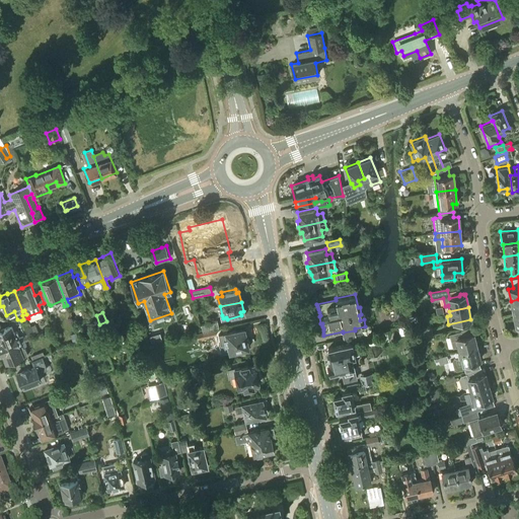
[(219,328),(217,321),(202,324),(203,331),(219,328)]
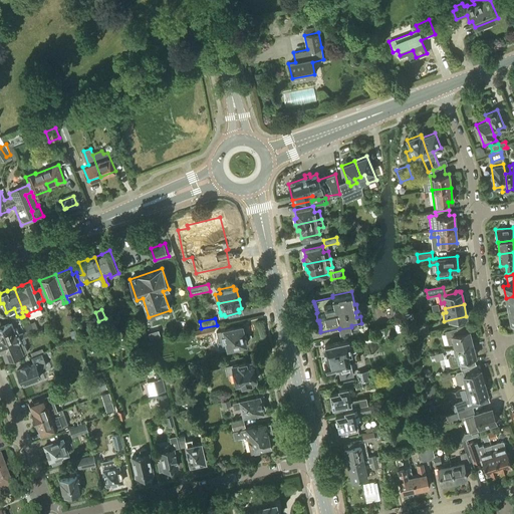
[(0,344),(19,337),(19,334),(17,335),(11,322),(1,326),(0,323),(0,344)]
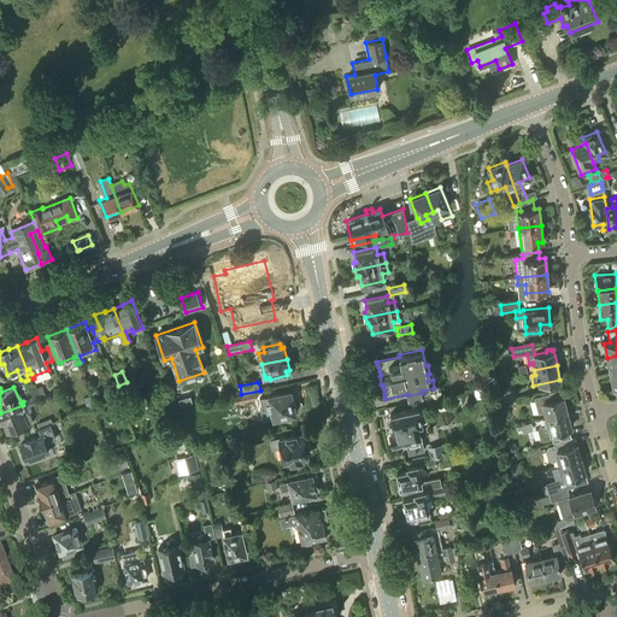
[(40,398),(36,388),(36,387),(29,389),(31,398),(28,400),(29,405),(34,403),(33,400),(40,398)]
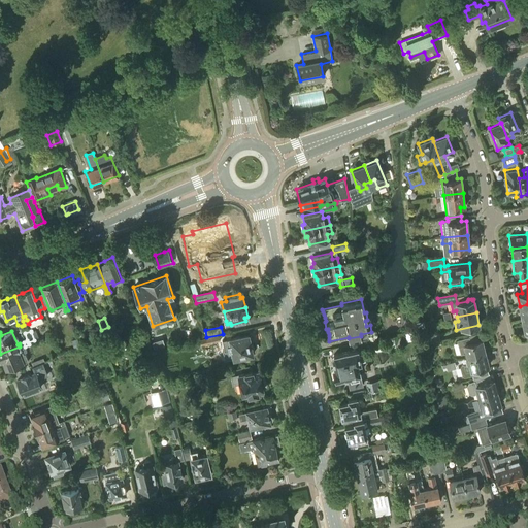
[(466,358),(485,353),(482,339),(481,340),(480,333),(468,335),(469,336),(457,339),(461,354),(465,353),(466,358)]
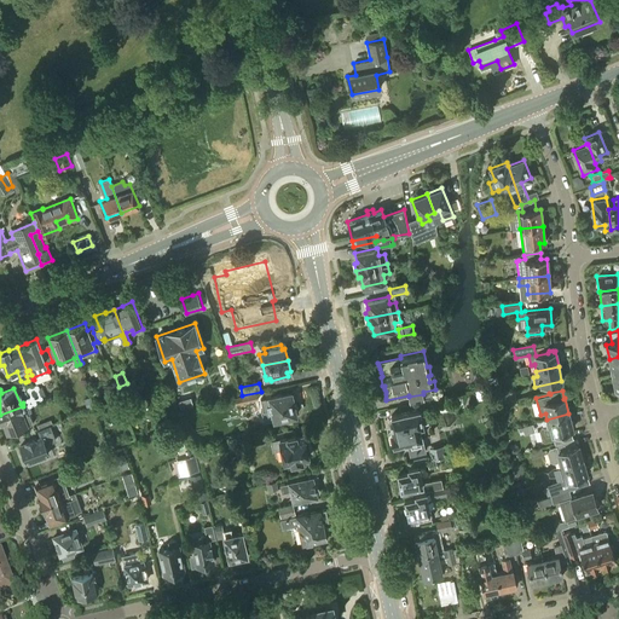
[(296,415),(291,392),(265,398),(268,410),(264,411),(266,421),(275,420),(296,415)]
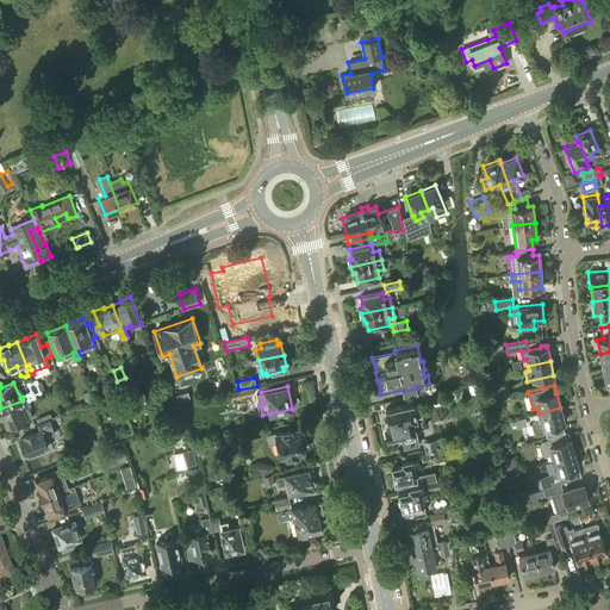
[(510,394),(509,386),(493,391),(495,398),(510,394)]
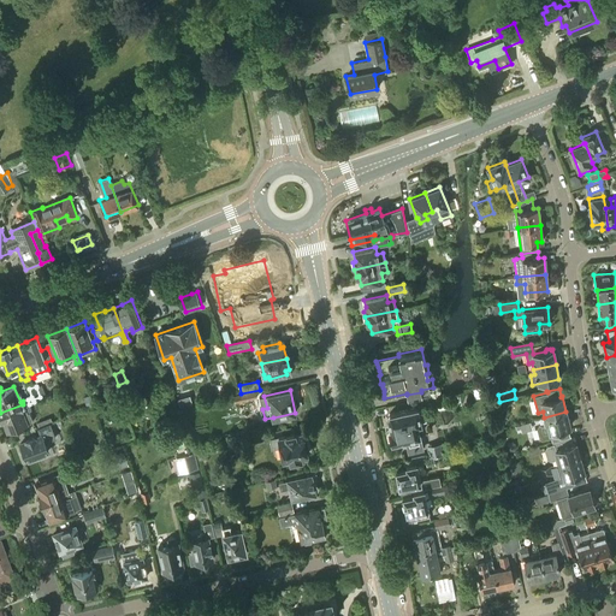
[(232,397),(234,404),(258,397),(256,391),(232,397)]
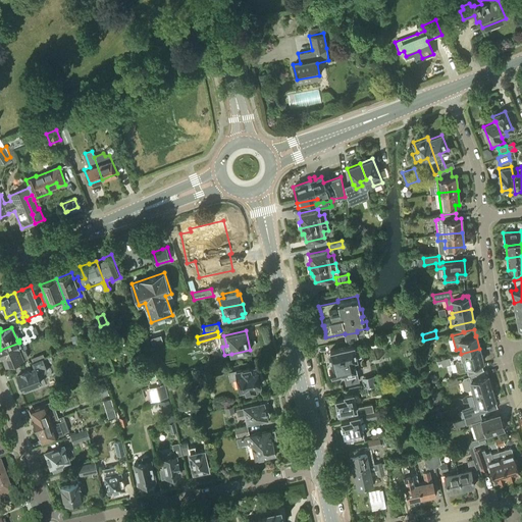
[(76,334),(70,336),(73,346),(80,344),(76,334)]
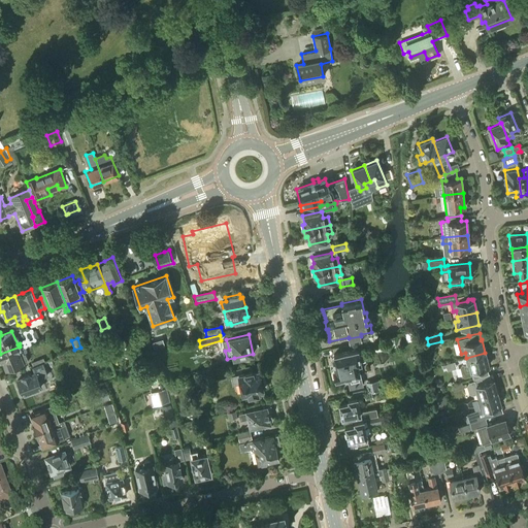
[(164,345),(162,339),(152,342),(154,349),(164,345)]
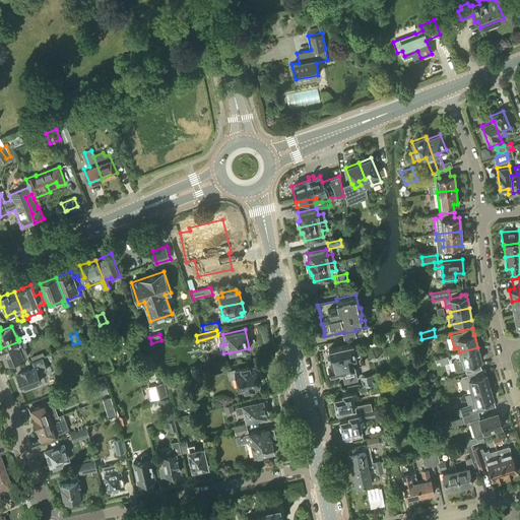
[(327,351),(329,362),(328,363),(326,366),(327,371),(330,373),(341,371),(344,382),(356,379),(351,358),(355,358),(354,355),(360,354),(358,344),(368,341),(367,334),(349,338),(350,343),(328,348),(327,351)]
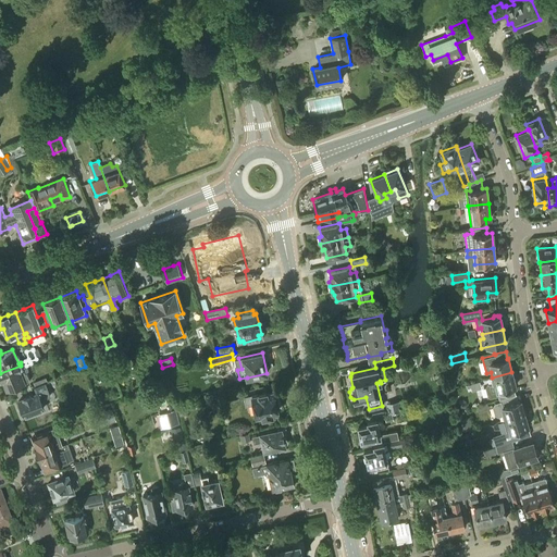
[(5,391),(26,383),(25,382),(31,381),(26,372),(25,373),(25,372),(28,370),(26,366),(25,361),(21,362),(21,366),(0,373),(0,376),(1,380),(2,380),(5,391)]
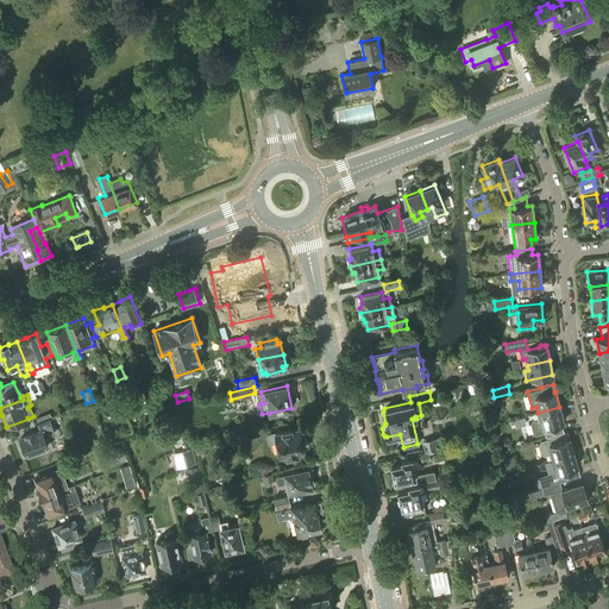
[(559,407),(538,413),(539,419),(533,420),(532,422),(534,432),(537,434),(545,432),(546,435),(562,432),(559,424),(564,422),(559,407)]
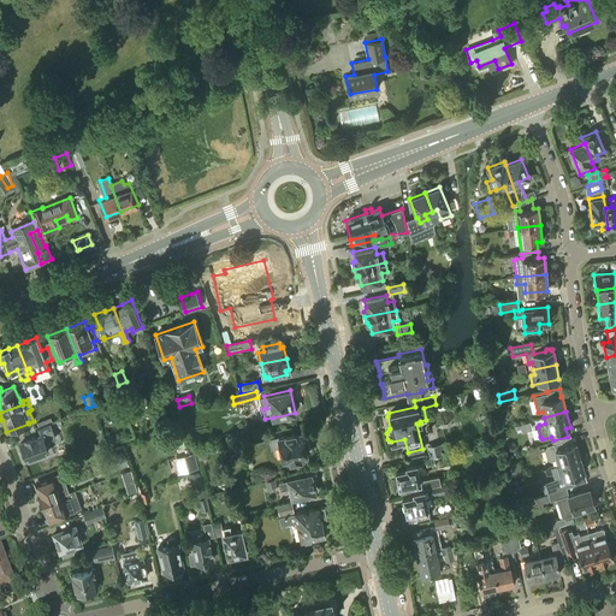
[(532,428),(531,421),(516,425),(516,428),(521,427),(522,432),(532,428)]
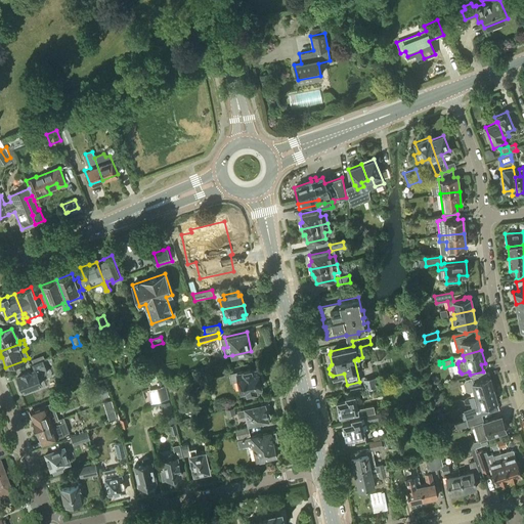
[(35,370),(17,378),(23,391),(40,384),(38,379),(46,376),(43,368),(47,366),(45,359),(33,364),(35,370)]
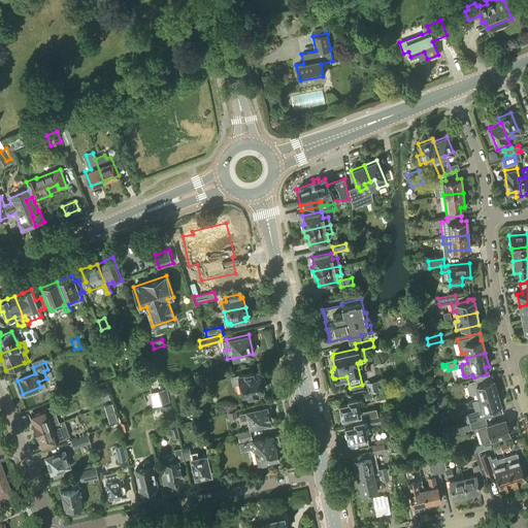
[(248,393),(249,397),(259,395),(258,391),(263,390),(259,371),(254,372),(254,371),(243,373),(243,374),(231,376),(233,385),(240,383),(242,394),(248,393)]
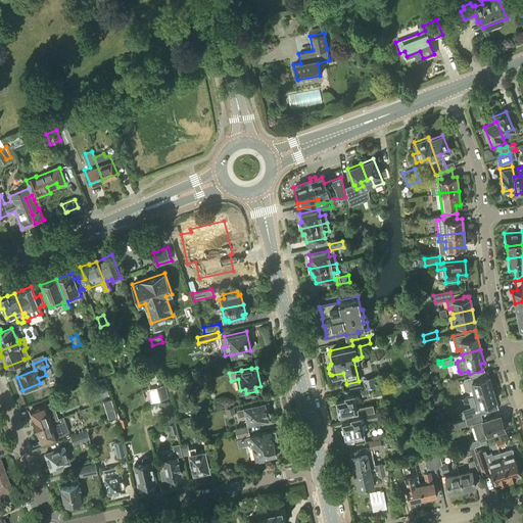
[(482,371),(469,374),(470,377),(465,379),(463,382),(465,388),(468,390),(471,389),(472,394),(491,388),(488,376),(483,378),(482,371)]
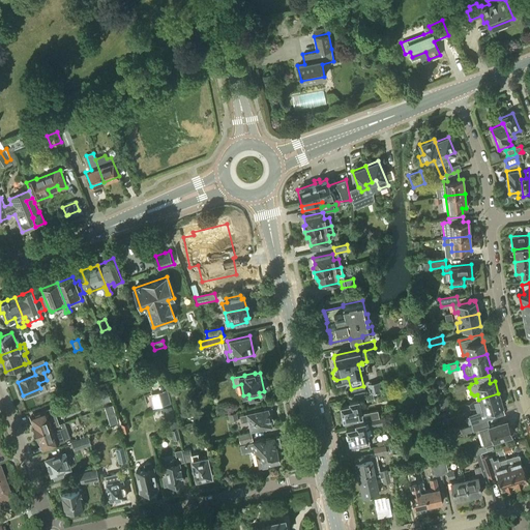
[(453,386),(454,392),(466,389),(464,383),(453,386)]
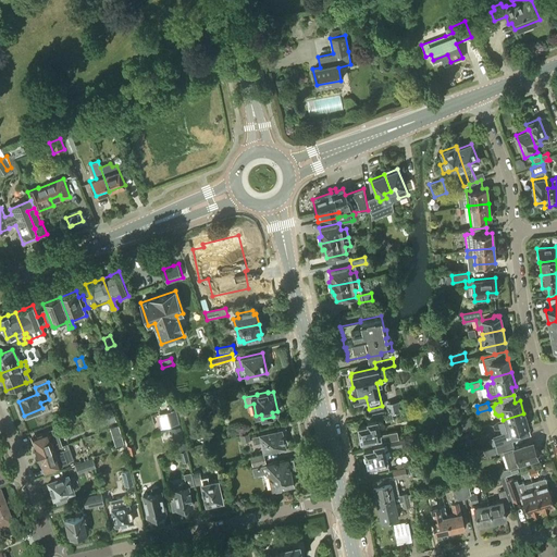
[(175,410),(157,416),(160,431),(178,423),(175,410)]
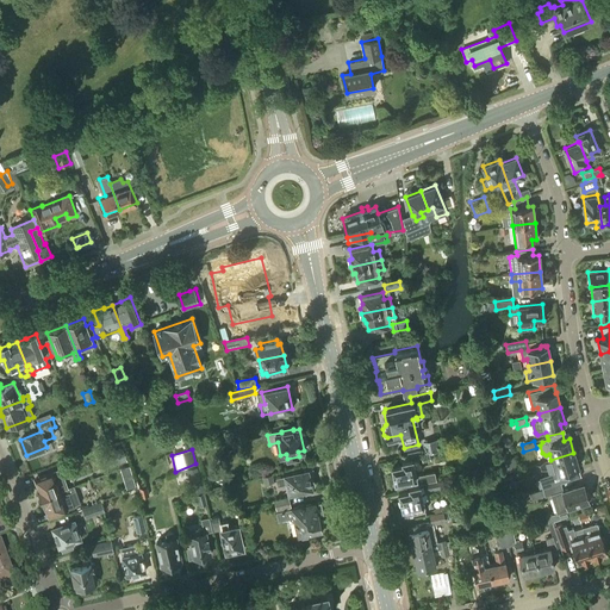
[(573,453),(551,460),(555,473),(540,478),(542,489),(561,484),(570,480),(566,471),(578,467),(573,453)]
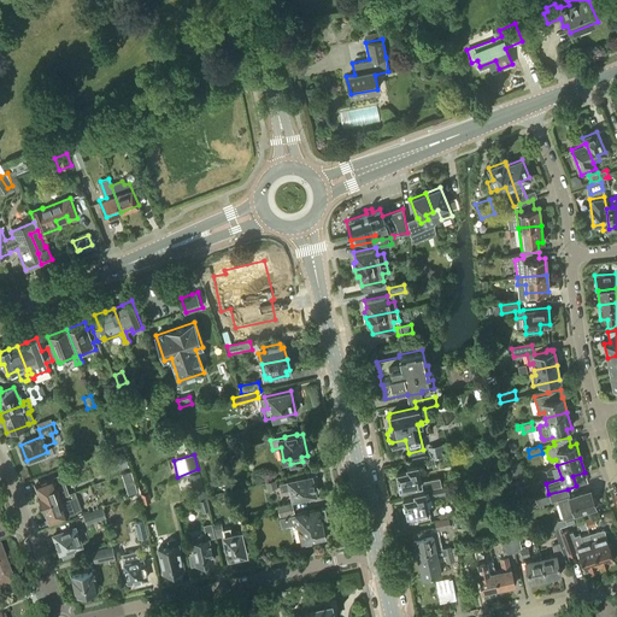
[(66,466),(69,474),(76,471),(74,464),(66,466)]
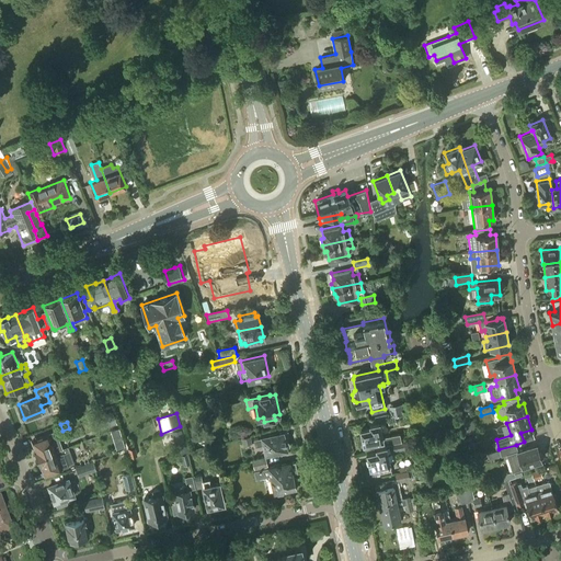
[(370,426),(359,428),(363,444),(364,444),(365,448),(374,446),(373,442),(382,439),(379,422),(369,424),(370,426)]
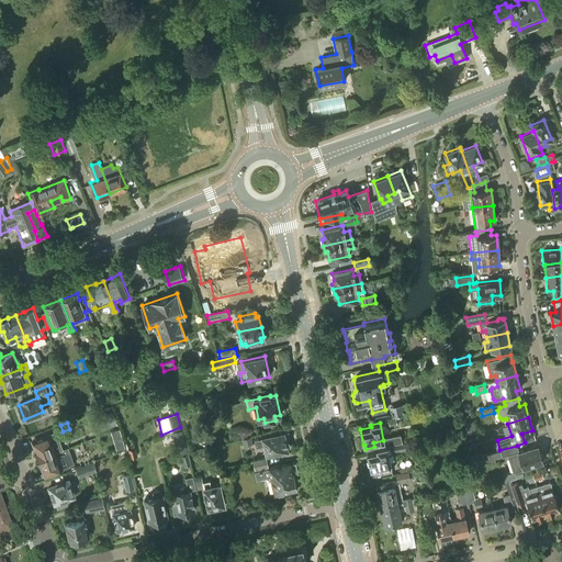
[(502,426),(493,428),(495,436),(505,433),(502,426)]
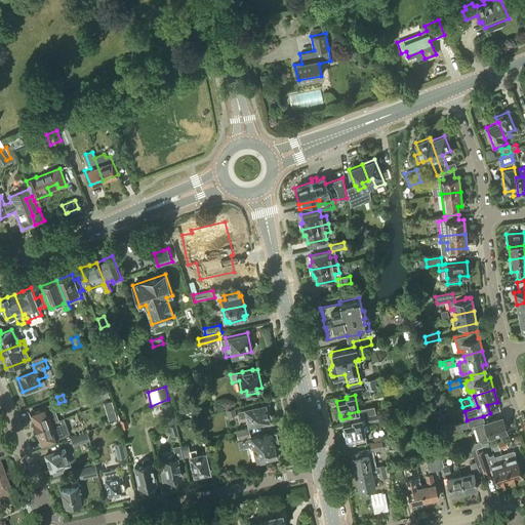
[(169,402),(161,404),(166,425),(175,422),(169,402)]
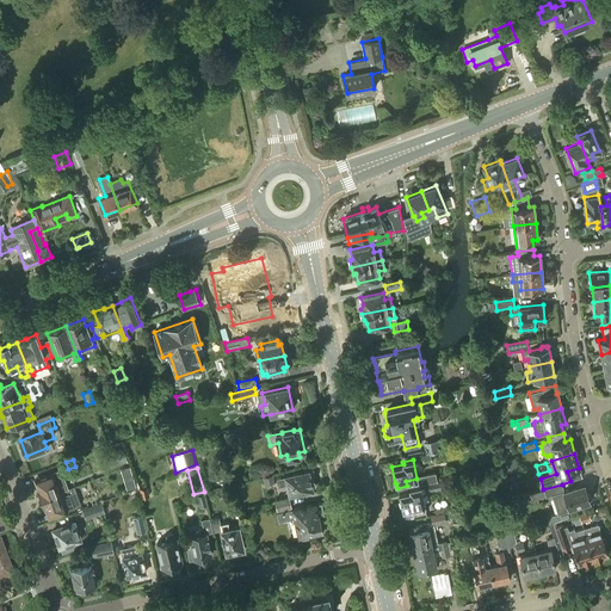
[(60,470),(35,480),(38,489),(37,491),(41,499),(67,488),(60,470)]
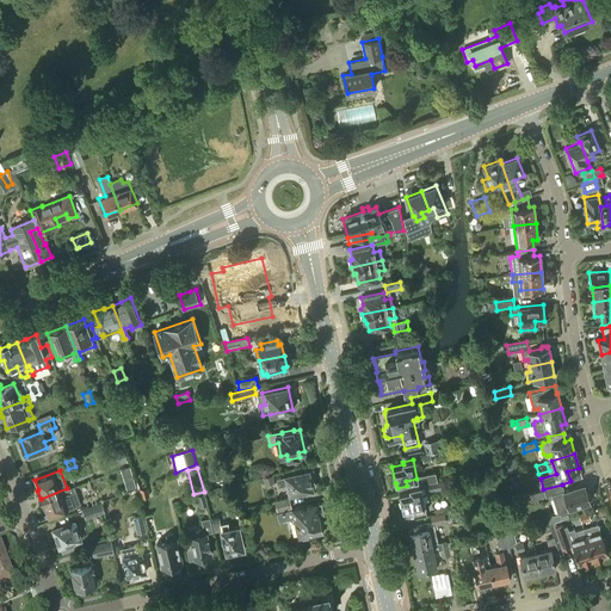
[(265,485),(277,482),(278,487),(287,485),(289,495),(313,489),(315,486),(315,481),(310,480),(308,470),(276,479),(276,475),(263,477),(265,485)]
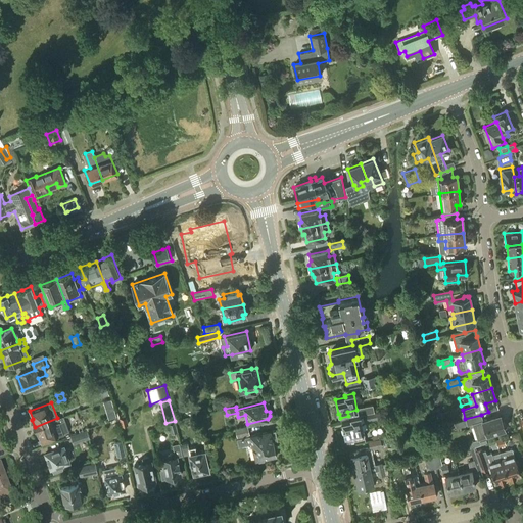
[(360,414),(375,411),(373,403),(358,407),(360,414)]
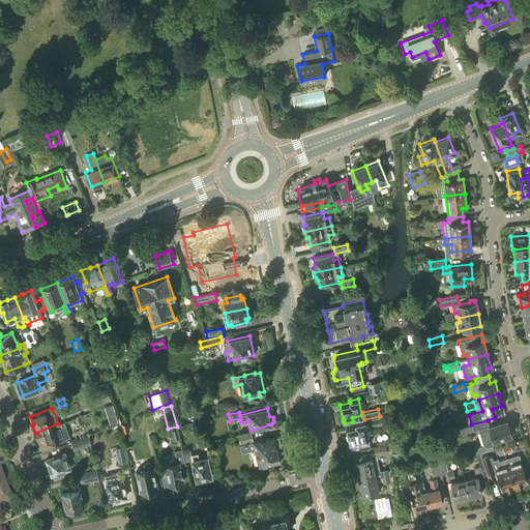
[(109,417),(111,424),(118,422),(116,415),(109,417)]
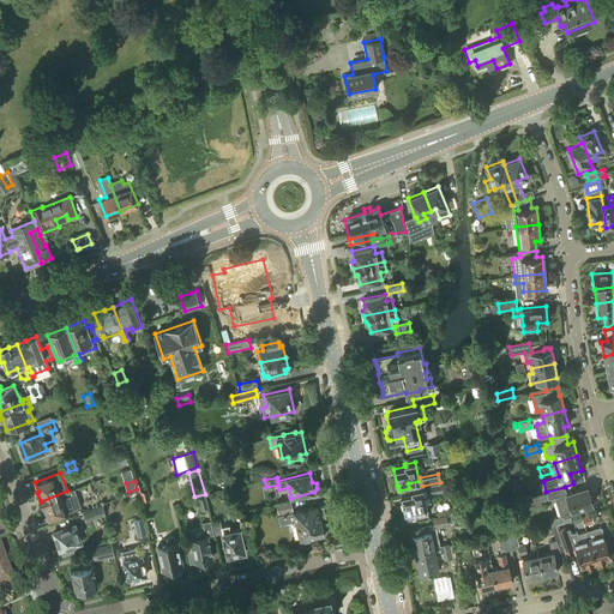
[(428,486),(431,494),(441,492),(439,483),(428,486)]
